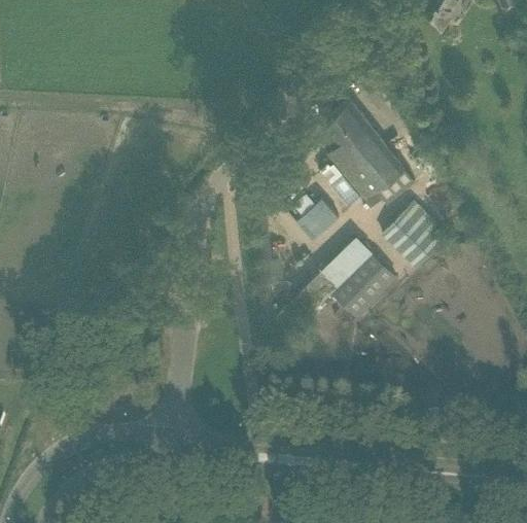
[(459,0),(420,0),(413,12),(441,31),(459,0)]
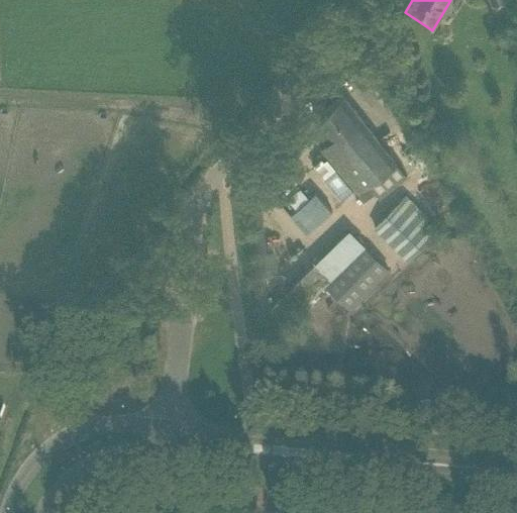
[(489,0),(495,15),(514,8),(510,0),(489,0)]
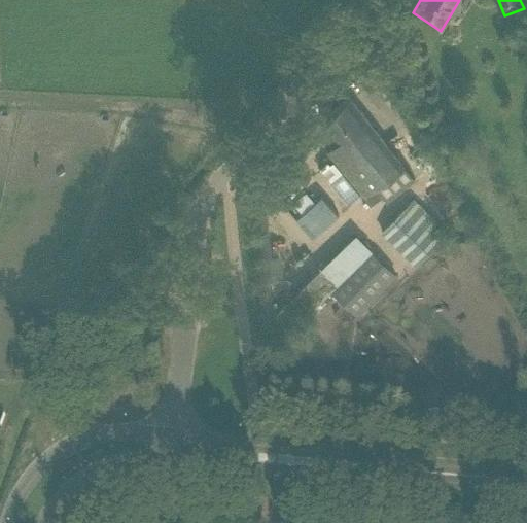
[(349,101),(321,125),(339,146),(327,155),(364,202),(376,193),(388,208),(416,186),(349,101)]
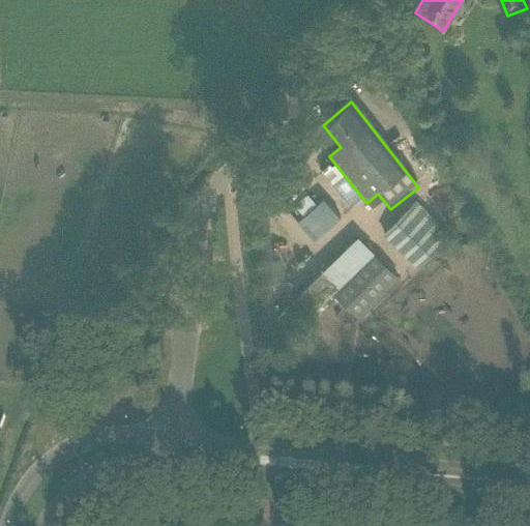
[(307,215),(301,223),(321,240),(344,216),(325,200),(320,206),(310,196),(299,207),(307,215)]
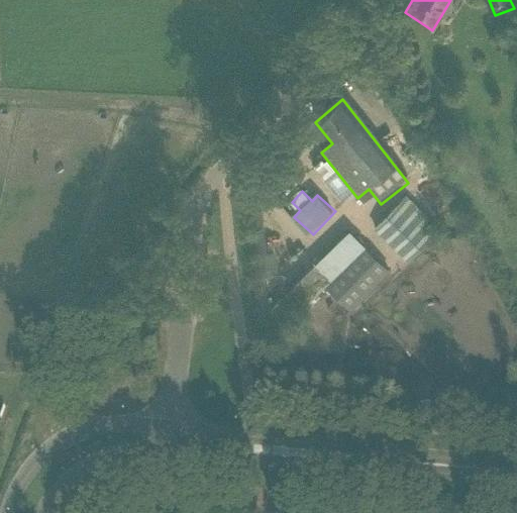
[(408,264),(433,237),(438,232),(406,200),(401,205),(399,203),(374,229),(408,264)]
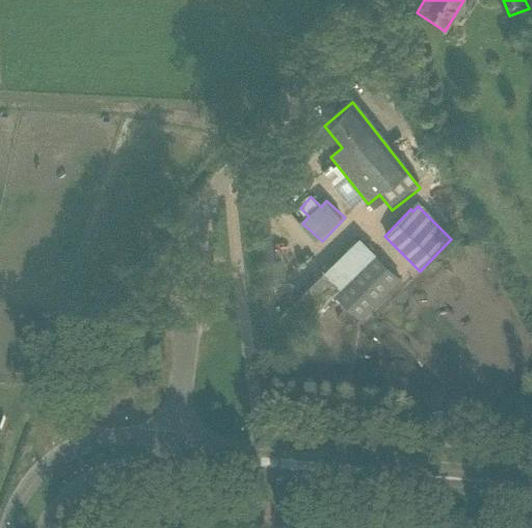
[(373,259),(374,257),(360,242),(358,240),(322,275),(339,292),(373,259)]
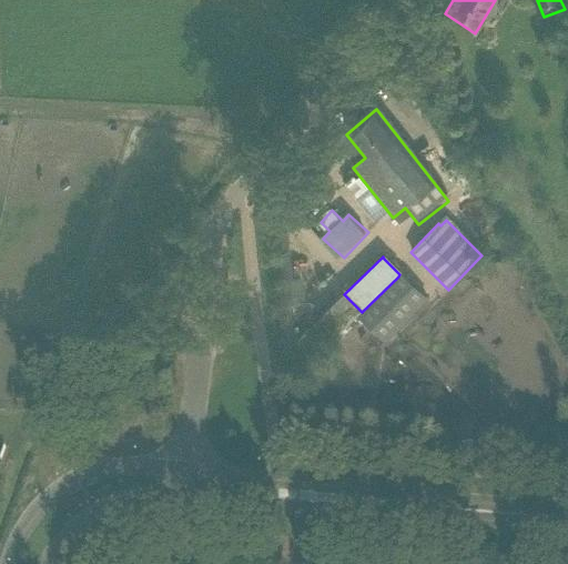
[(398,277),(356,319),(383,344),(391,335),(424,301),(398,277)]
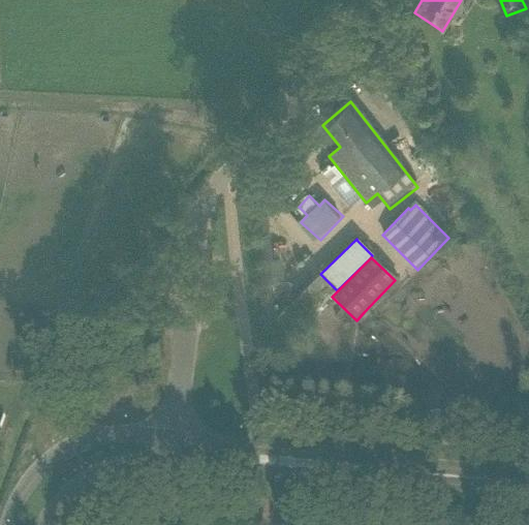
[(298,296),(309,308),(314,312),(337,290),(320,274),(320,273),(298,296)]
